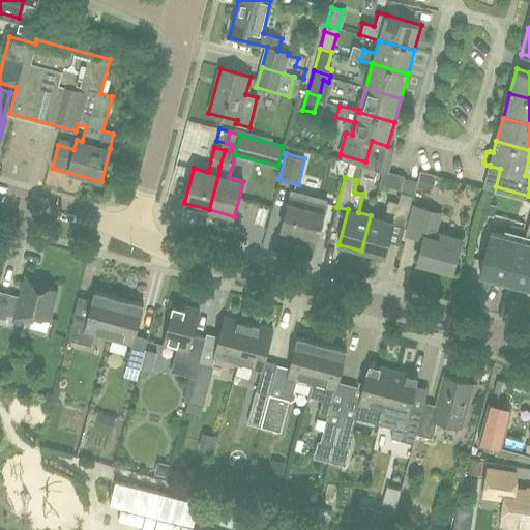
[(384,218),(371,215),(361,251),(385,257),(389,241),(399,244),(416,181),(404,177),(400,192),(401,193),(399,203),(389,200),(384,218)]
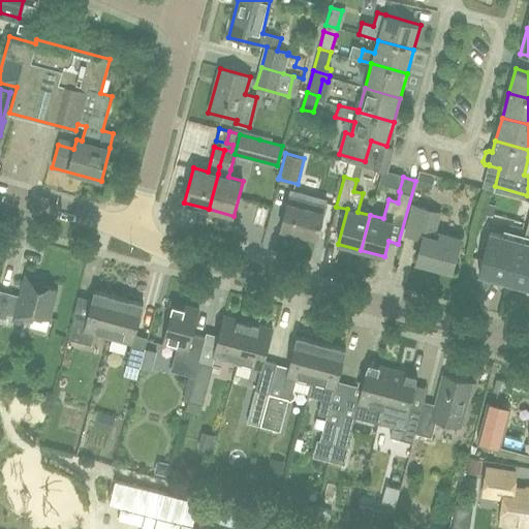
[(322,212),(325,199),(291,190),(288,203),(287,203),(280,228),(316,239),(323,212),(322,212)]
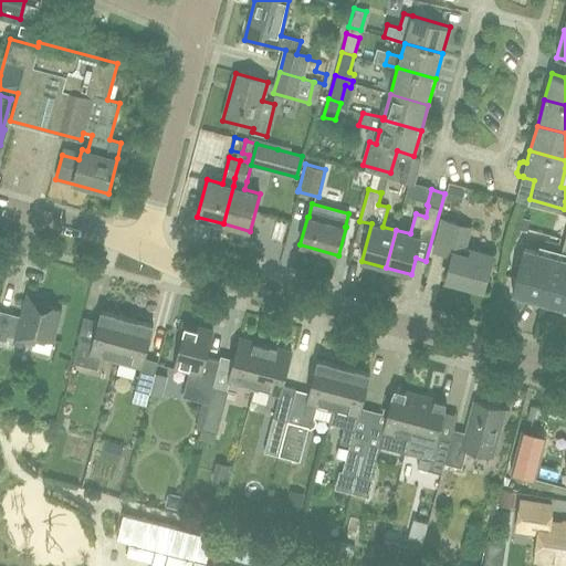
[(463,255),(470,228),(442,220),(435,252),(452,258),(446,280),(484,290),(493,257),(471,250),(469,257),(463,255)]
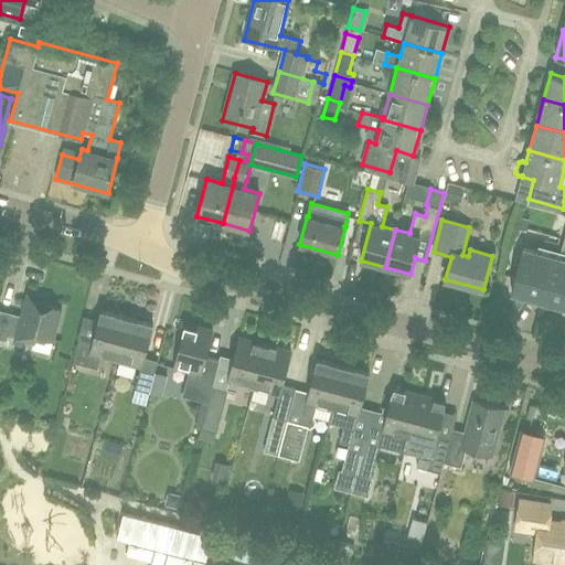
[(564,235),(560,257),(523,248),(511,292),(564,306),(564,235)]
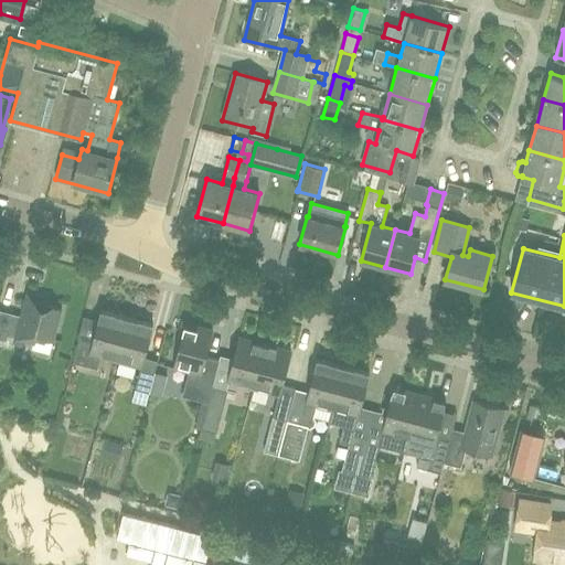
[(53,341),(61,309),(43,305),(45,298),(27,292),(21,316),(0,310),(0,339),(7,341),(8,338),(33,344),(35,337),(53,341)]
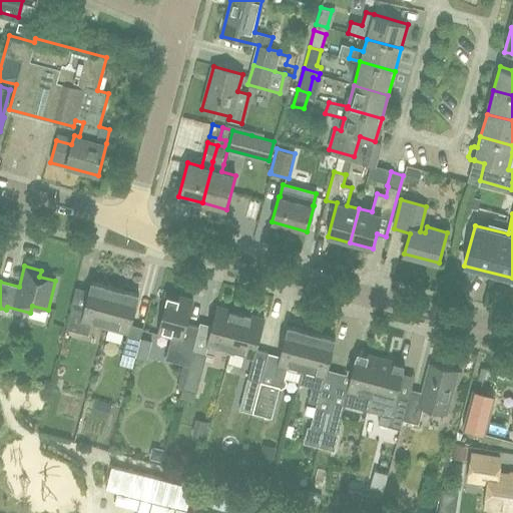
[(104,328),(114,288),(91,282),(83,312),(72,309),(67,330),(87,335),(90,324),(104,328)]
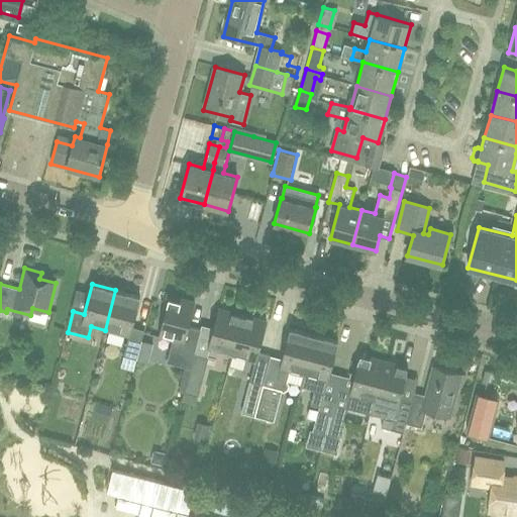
[(115,290),(105,330),(128,336),(123,356),(135,359),(143,330),(131,327),(139,297),(115,290)]
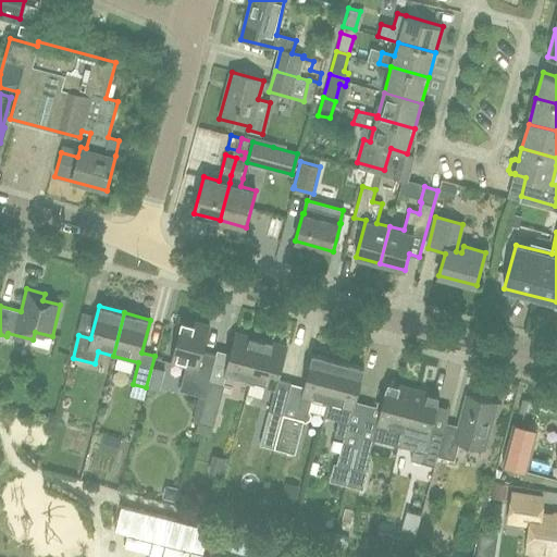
[(180,391),(205,397),(215,355),(202,351),(209,326),(183,320),(171,361),(186,366),(180,391)]
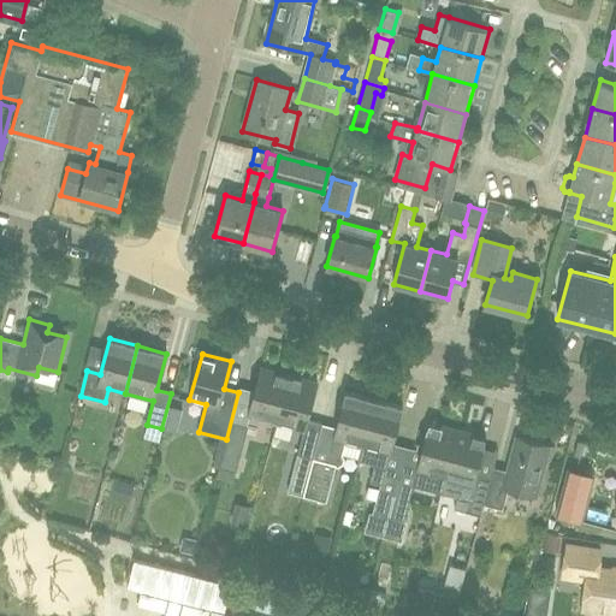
[(277,422),(289,375),(260,368),(248,415),(277,422)]
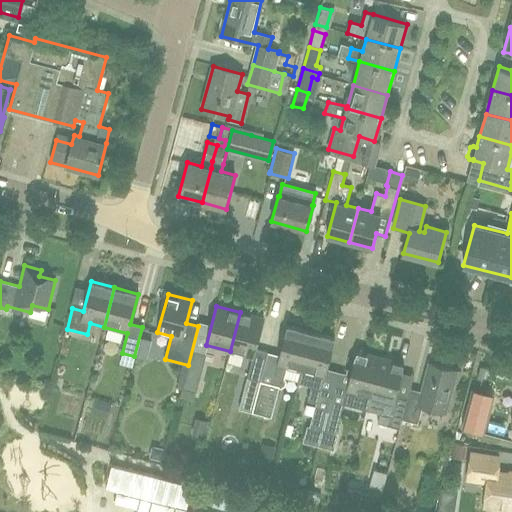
[(263,318),(240,312),(230,351),(252,357),(247,378),(260,382),(260,381),(267,353),(255,349),(263,318)]
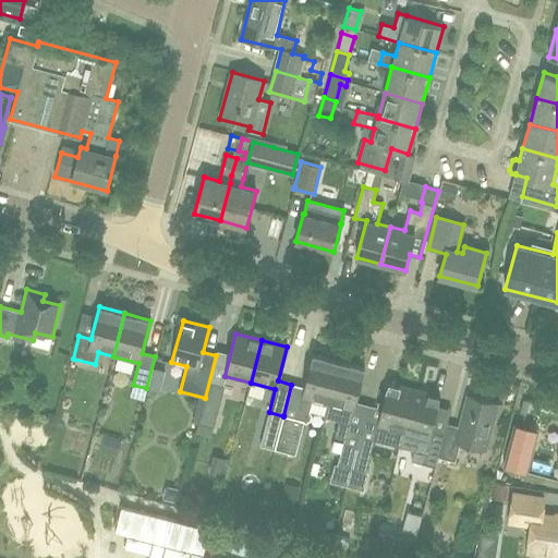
[(304,388),(291,385),(283,415),(304,421),(303,423),(306,424),(307,423),(311,421),(312,416),(310,412),(313,399),(328,403),(339,361),(314,354),(304,388)]
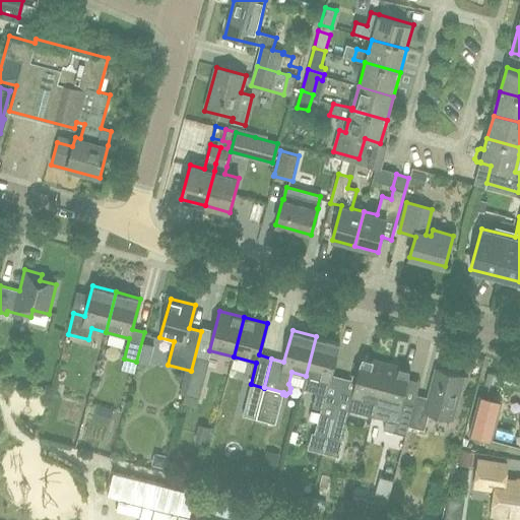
[(316,336),(306,376),(302,389),(316,393),(312,407),(321,409),(323,399),(324,400),(339,342),(316,336)]
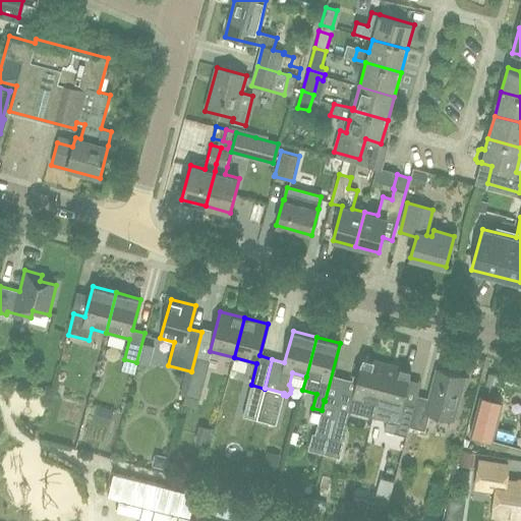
[(199,400),(210,361),(195,357),(185,396),(199,400)]
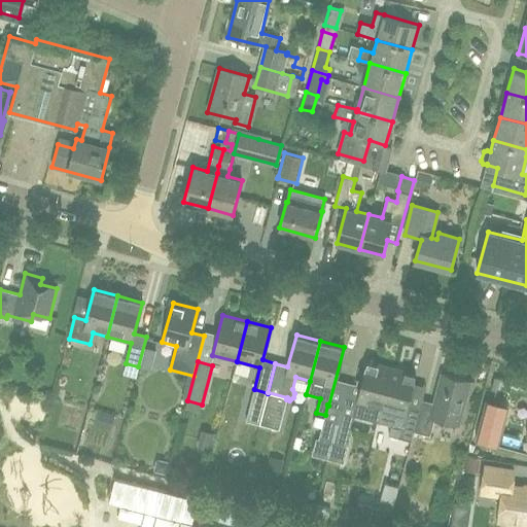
[(356,401),(355,406),(356,406),(353,416),(377,422),(380,409),(390,369),(366,362),(356,401)]
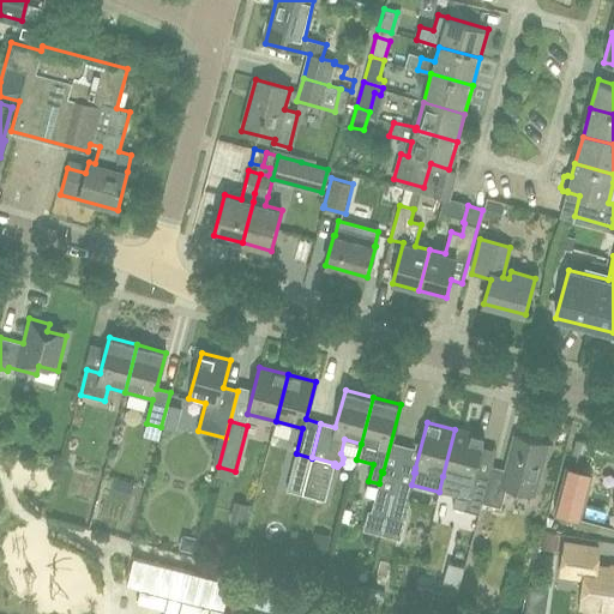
[(455,429),(443,476),(453,479),(451,485),(456,494),(452,506),(479,513),(481,503),(485,492),(488,476),(473,473),(482,437),(455,429)]
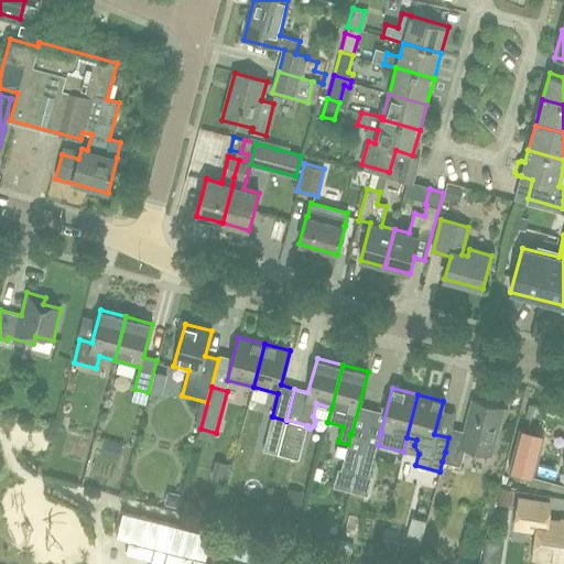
[(445,452),(442,462),(459,467),(462,456),(464,447),(489,454),(501,408),(473,400),(464,431),(451,427),(448,437),(445,452)]
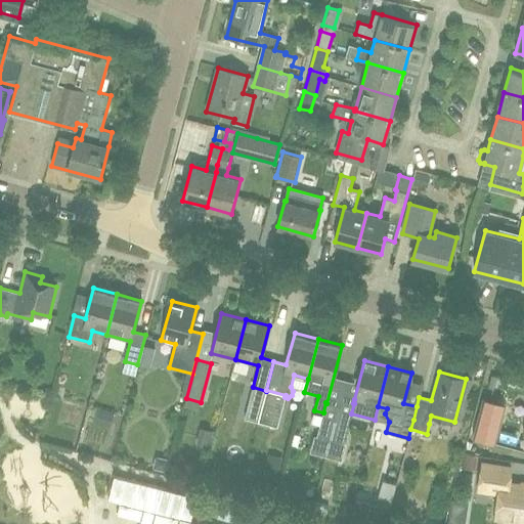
[(266,390),(266,391),(258,422),(277,427),(285,397),(286,395),(266,390)]
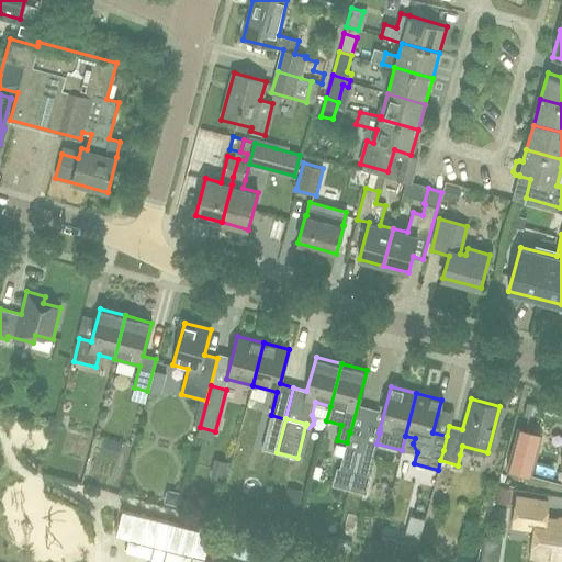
[(507,470),(531,476),(542,434),(518,428),(507,470)]
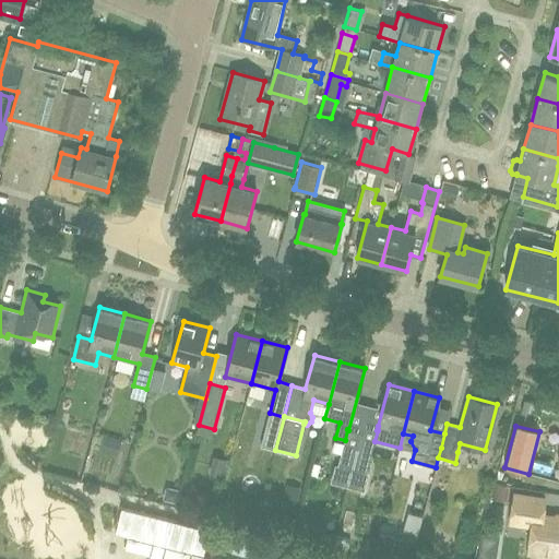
[(364,427),(363,433),(353,470),(366,473),(375,441),(378,430),(377,430),(364,427)]
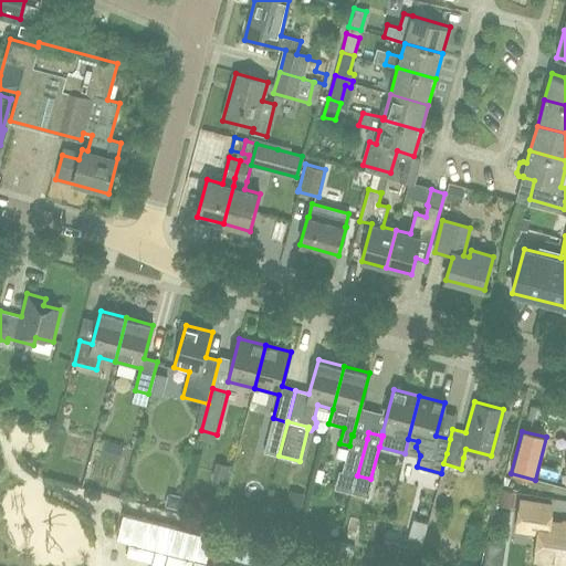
[(357,475),(367,439),(353,436),(352,435),(349,446),(343,472),(357,475)]
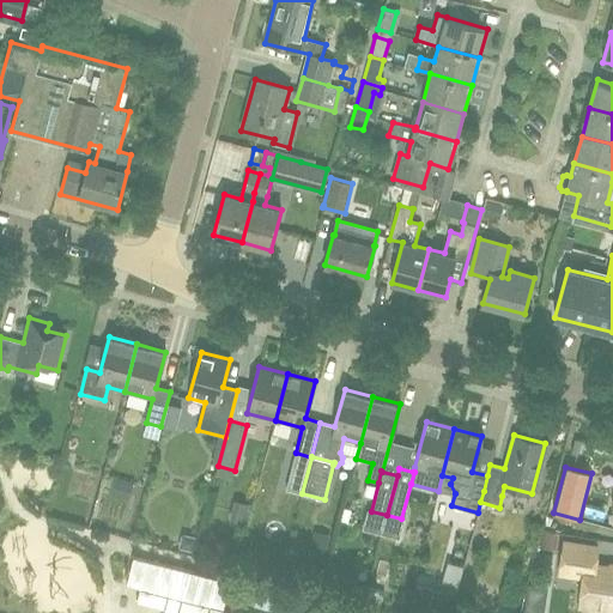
[(247,526),(252,505),(234,502),(229,521),(247,526)]
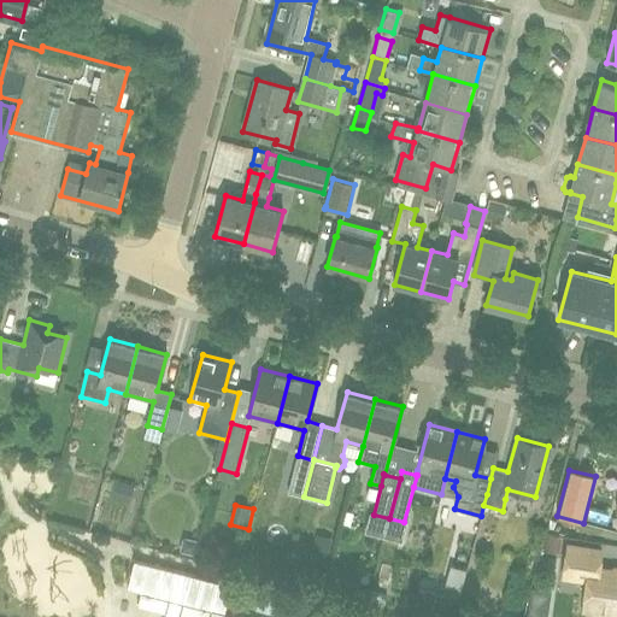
[(333,539),(316,535),(310,559),(327,563),(333,539)]
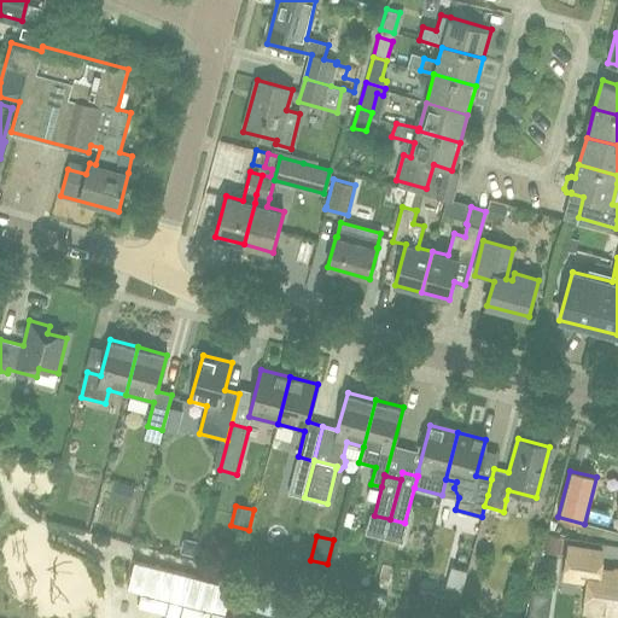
[(617,613),(617,572),(599,570),(601,552),(569,548),(564,578),(588,582),(583,613),(606,617),(606,613),(617,613)]
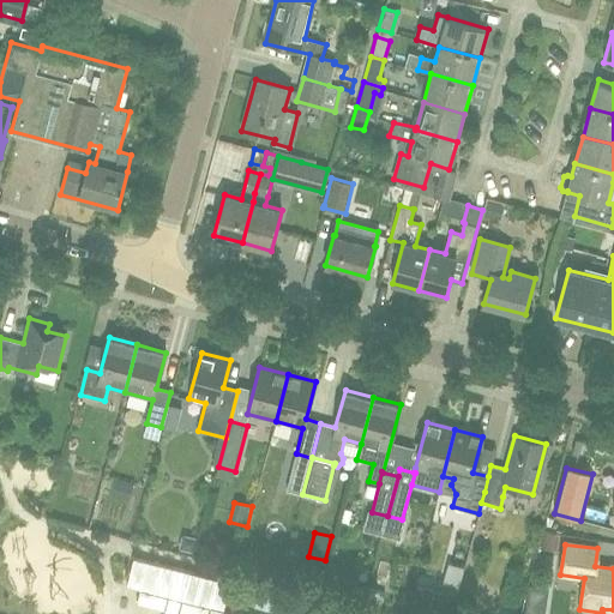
[(133,559),(126,587),(140,590),(137,605),(164,612),(163,613),(209,613),(211,611),(223,613),(230,584),(133,559)]
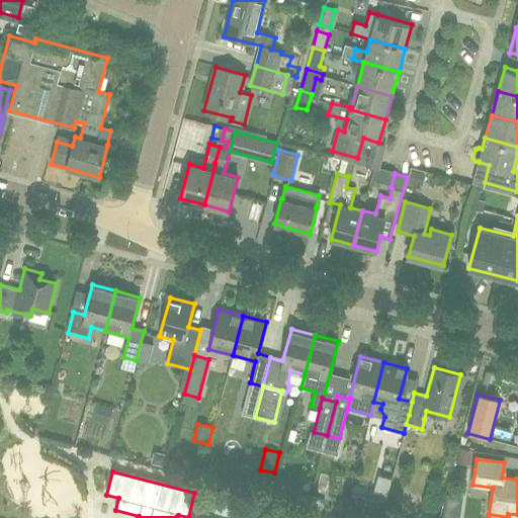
[(236,517),(244,517),(248,502),(219,495),(213,513),(236,517)]
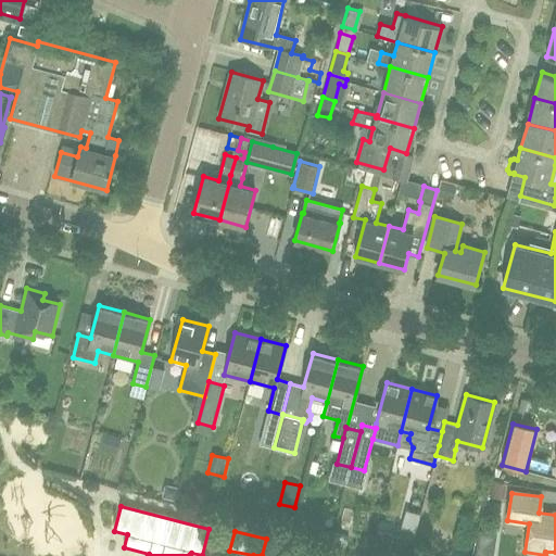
[(377,554),(383,555),(405,555),(411,538),(383,531),(377,554)]
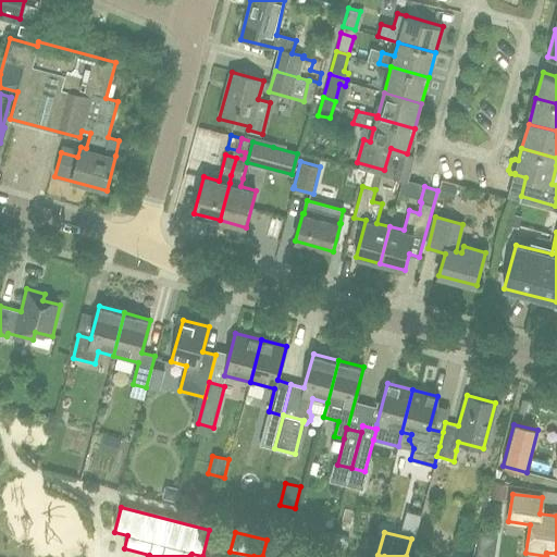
[(334,533),(330,548),(345,553),(346,551),(349,537),(334,533)]
